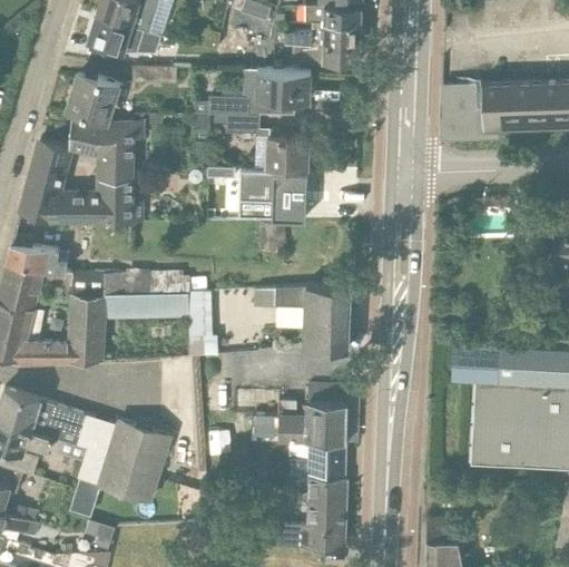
[(131,27),(143,30),(148,32),(158,0),(99,0),(95,15),(131,27)]
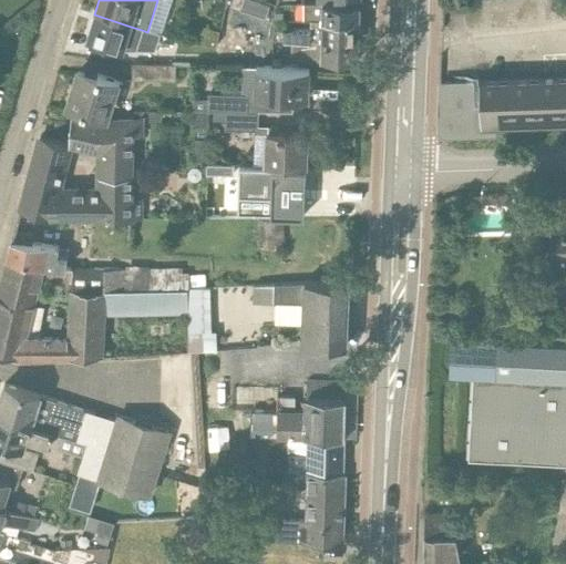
[(242,1),(238,13),(264,20),(267,8),(242,1)]
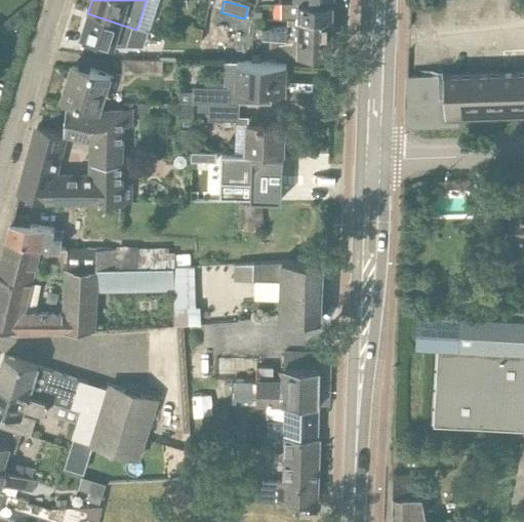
[(280,22),(286,22),(330,23),(331,6),(292,5),(280,5),(280,22)]
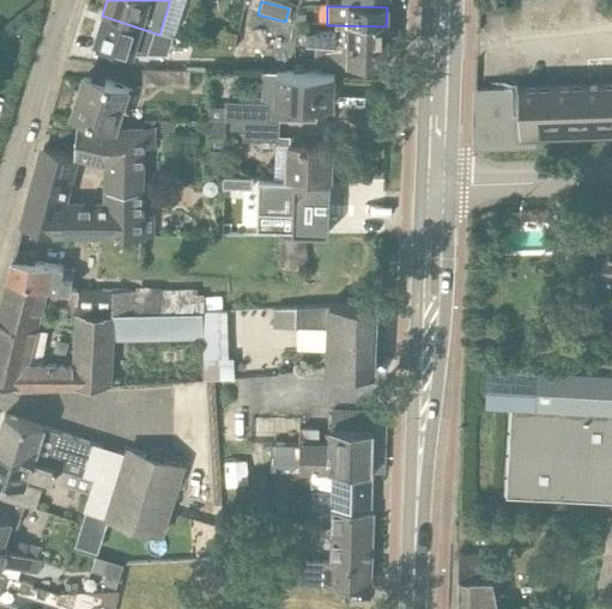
[(108,48),(113,50),(133,56),(146,56),(153,32),(141,29),(102,16),(94,44),(95,44),(94,49),(107,53),(108,48)]
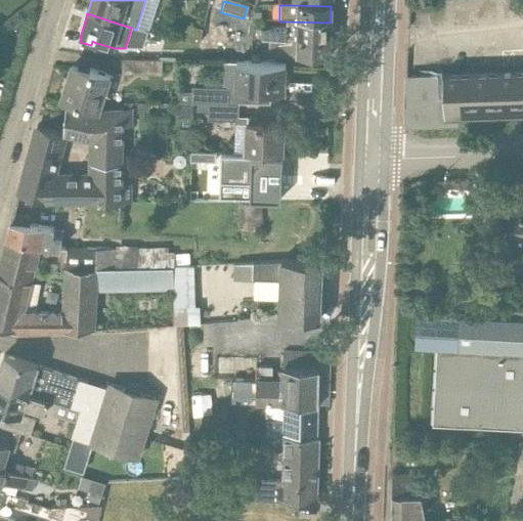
[(260,40),(267,40),(330,41),(330,23),(286,22),(286,31),(260,30),(260,40)]
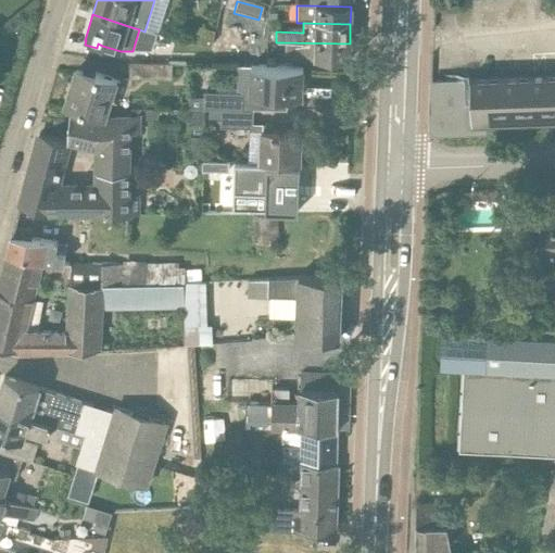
[(350,61),(350,44),(284,42),(284,59),(302,60),(350,61)]
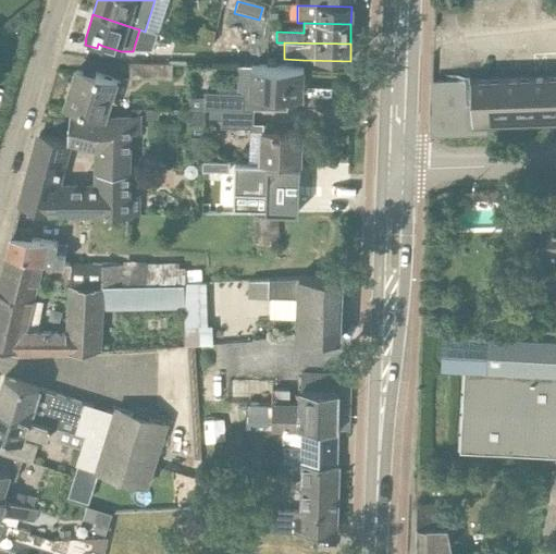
[(171,66),(136,64),(128,65),(127,81),(170,82),(171,66)]
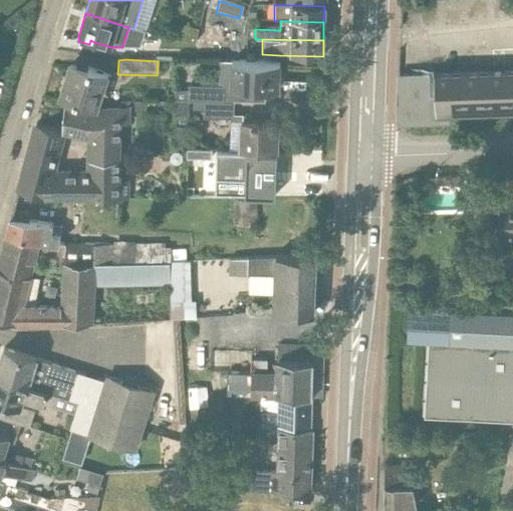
[(204,103),(234,103),(250,104),(251,90),(265,91),(279,92),(281,65),(230,63),(230,65),(229,89),(225,89),(188,87),(188,102),(204,103)]
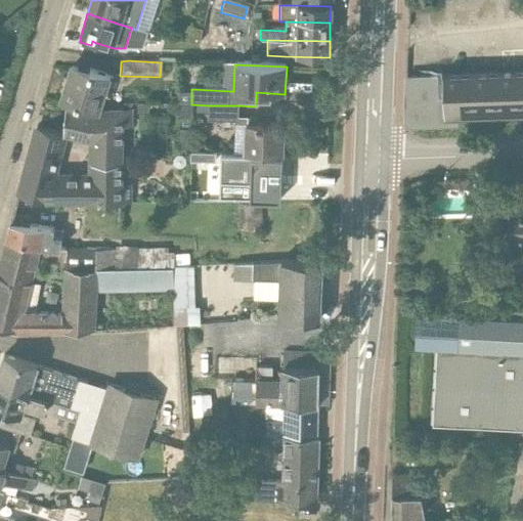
[(78,106),(100,111),(111,78),(88,72),(87,75),(70,70),(59,100),(78,106)]
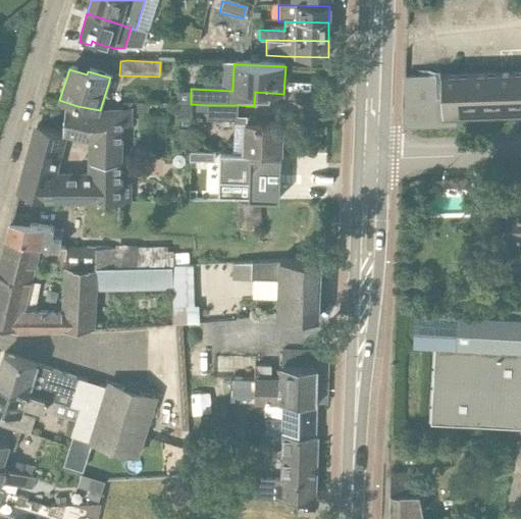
[(520,74),(439,78),(406,79),(405,120),(406,122),(409,126),(411,126),(452,125),(452,119),(520,116),(520,74)]
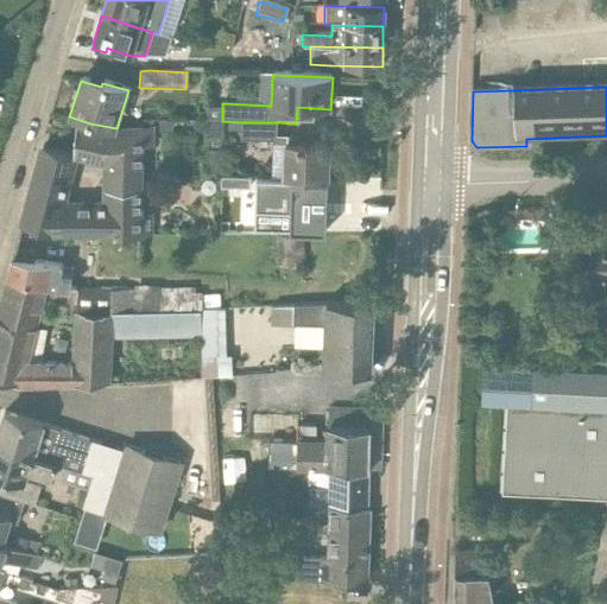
[(73,156),(144,172),(144,156),(141,128),(141,126),(117,128),(90,124),(75,122),(73,156)]
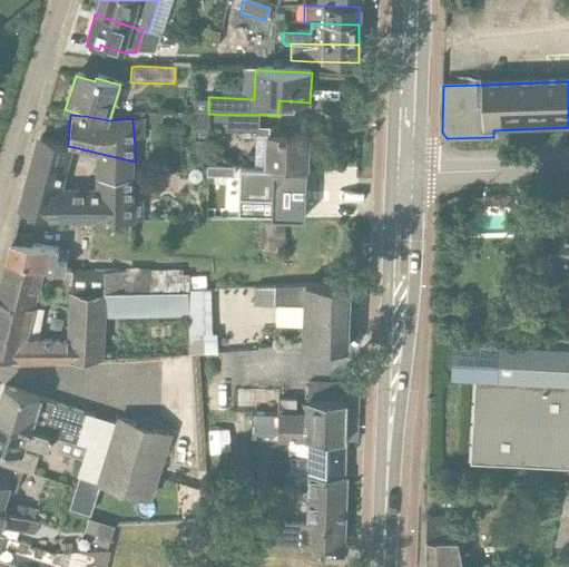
[(225,133),(257,135),(258,135),(258,129),(260,115),(226,115),(225,133)]
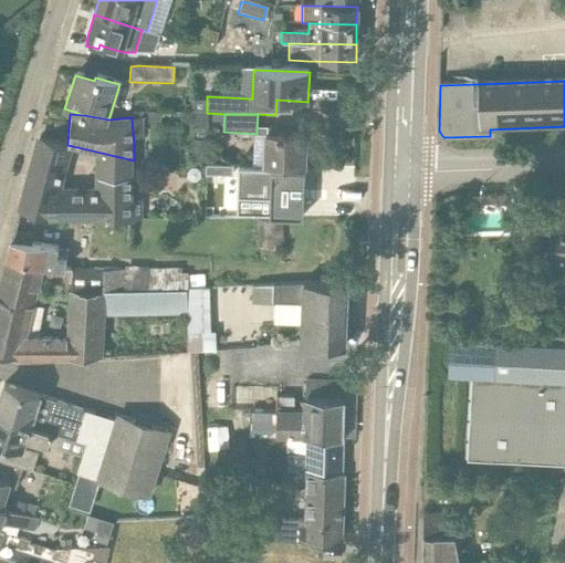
[(267,137),(267,135),(267,129),(257,128),(257,134),(255,134),(255,137),(267,137)]
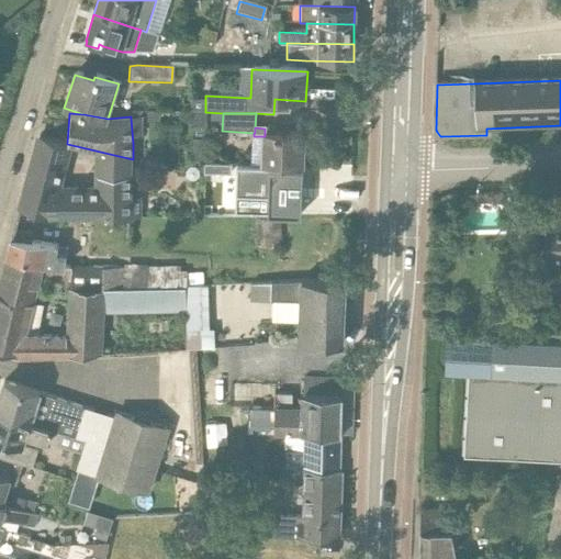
[(305,135),(265,134),(265,136),(262,166),(303,168),(305,135)]
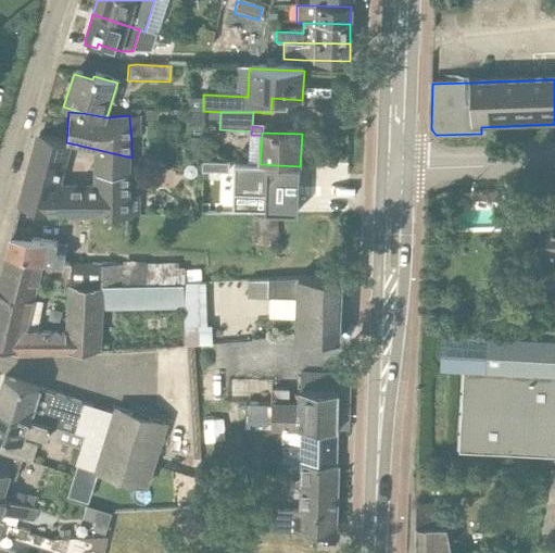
[(49,218),(109,220),(130,220),(130,214),(131,158),(66,142),(38,135),(19,206),(49,215),(49,218)]
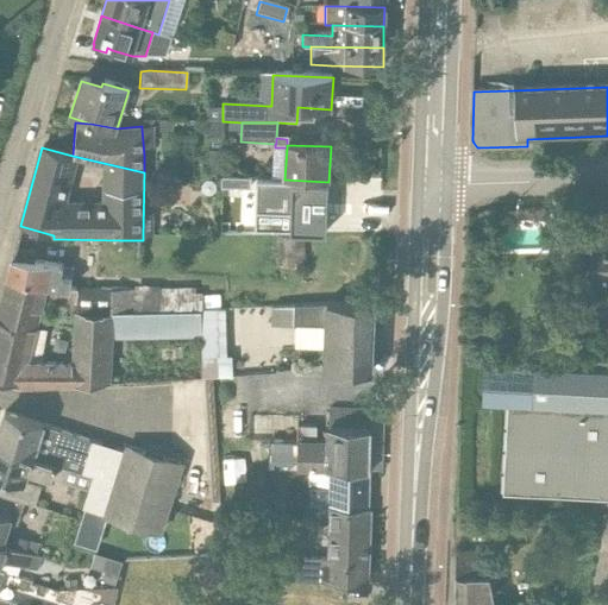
[(221,178),(221,193),(251,194),(252,180),(221,178)]
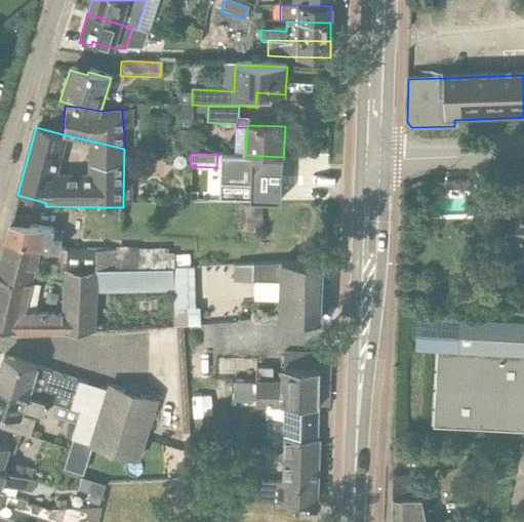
[(282,160),(220,159),(220,187),(252,188),(251,203),(280,203),(282,160)]
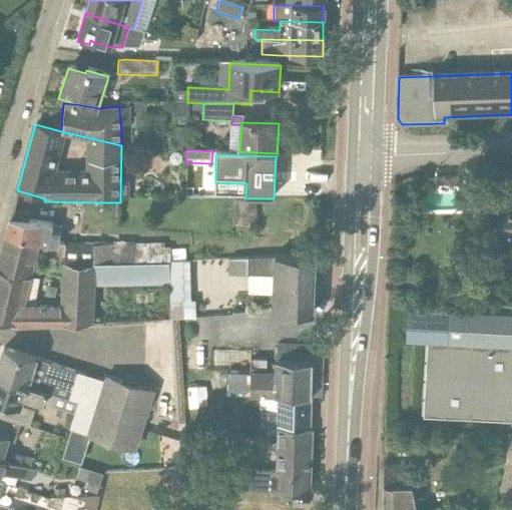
[(507,202),(496,203),(497,243),(511,242),(511,196),(507,196),(507,202)]
